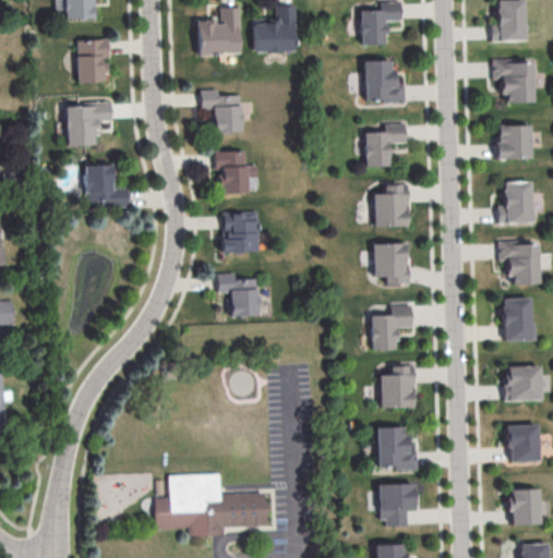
[(65,0),(101,0),(103,10),(95,10),(95,20),(67,21),(65,0)]
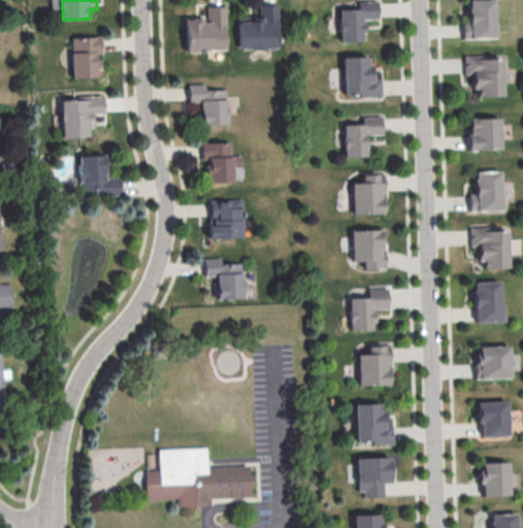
[(471,0),(497,0),(498,39),(465,40),(465,22),(471,22),(470,8),(471,8),(471,0)]
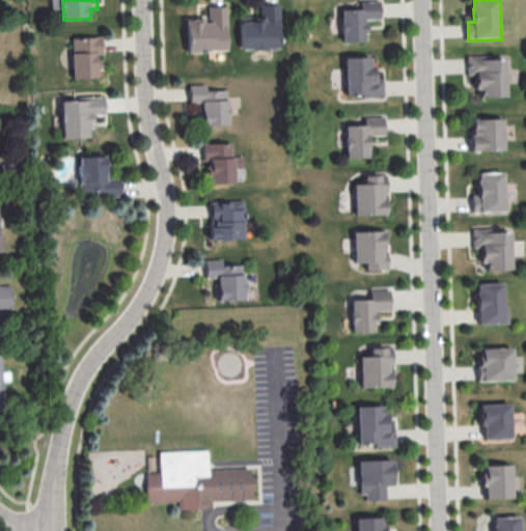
[(362,1),(383,1),(384,22),(369,23),(369,34),(366,34),(366,44),(343,45),(342,11),(363,10),(362,1)]
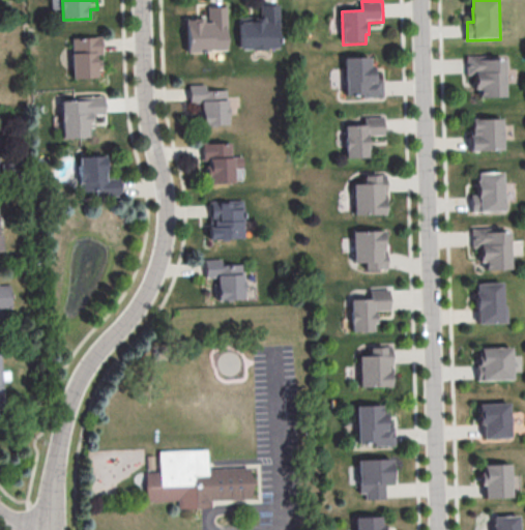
[(240,18),(242,52),(281,50),(281,36),(284,36),(283,4),(263,5),(264,21),(260,21),(259,17),(240,18)]
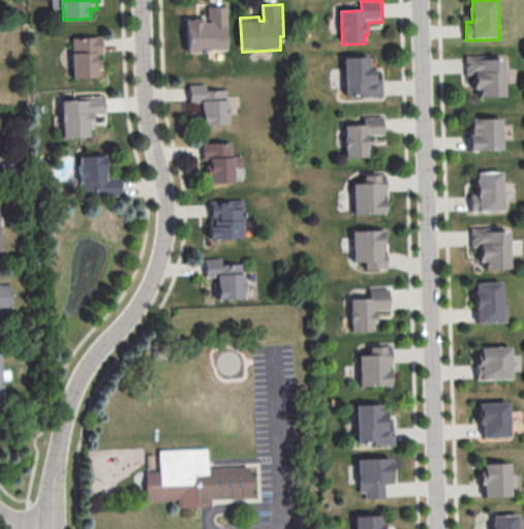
[(187,20),(189,54),(228,52),(227,38),(230,37),(229,6),(210,7),(211,23),(207,23),(207,19),(187,20)]
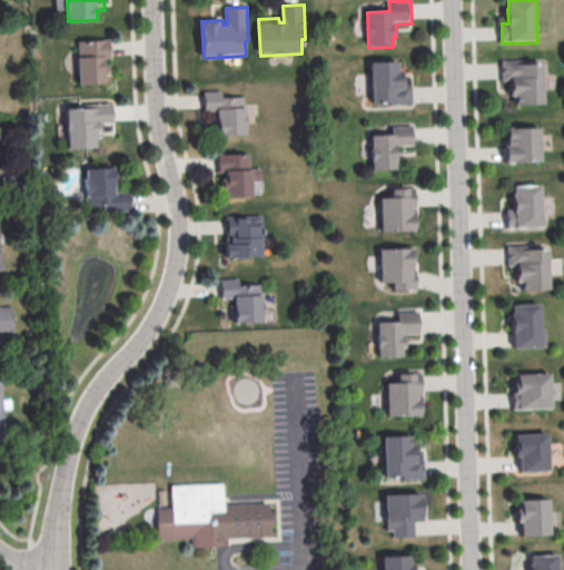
[(81,40),(82,84),(111,82),(110,60),(114,60),(112,39),(81,40)]
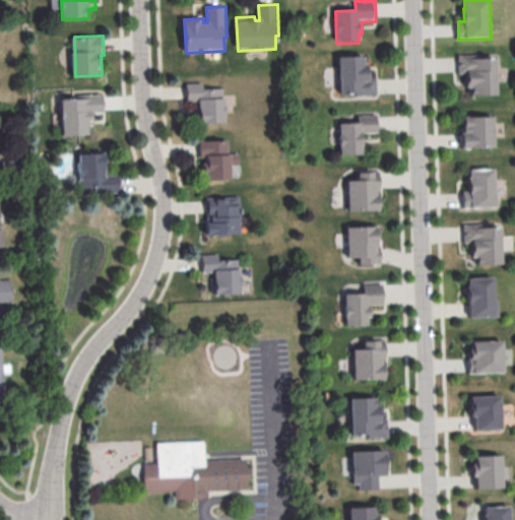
[(459,56),(479,55),(479,59),(497,58),(497,95),(472,96),(471,88),(466,88),(466,74),(460,74),(459,56)]
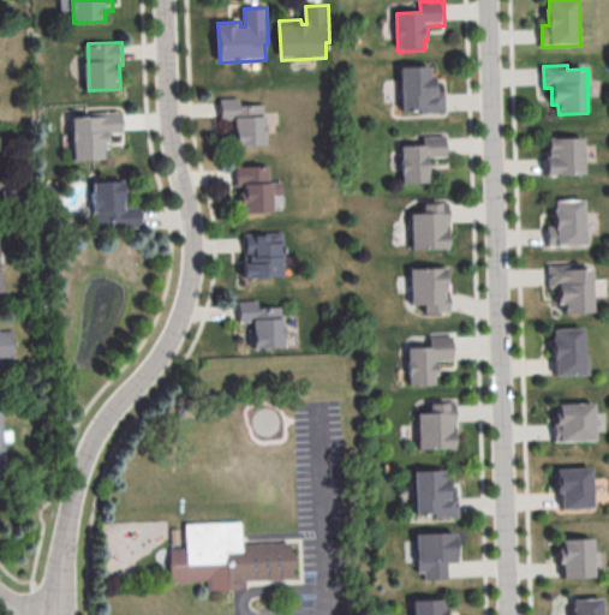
[(423,114),(447,114),(447,91),(437,91),(437,76),(431,76),(430,67),(402,69),(404,112),(423,111),(423,114)]
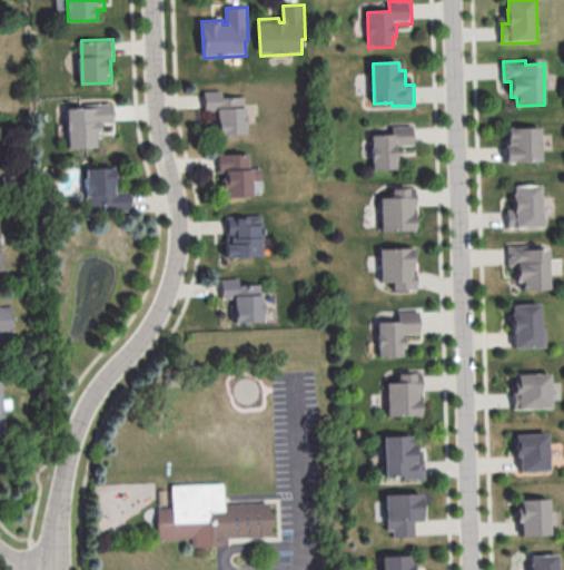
[(206,92),(224,91),(225,98),(247,97),(248,136),(219,137),(218,111),(207,112),(206,92)]
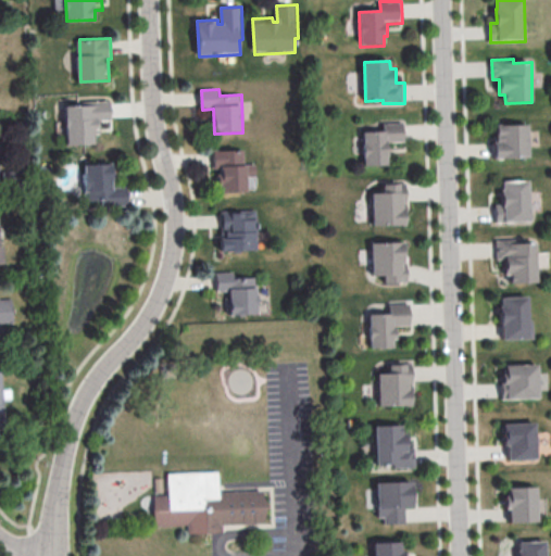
[(66,108),(80,106),(80,102),(112,101),(113,122),(102,122),(102,135),(96,135),(96,144),(67,146),(66,108)]
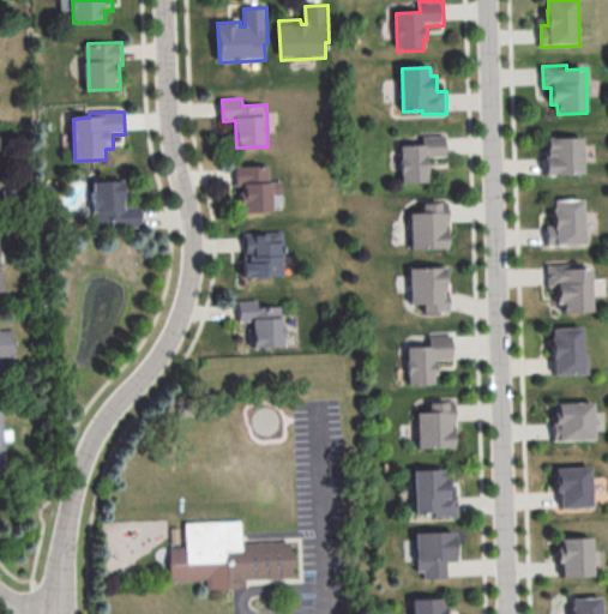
[(423,137),(447,137),(449,160),(431,160),(432,173),(428,173),(428,184),(402,185),(401,146),(425,145),(423,137)]
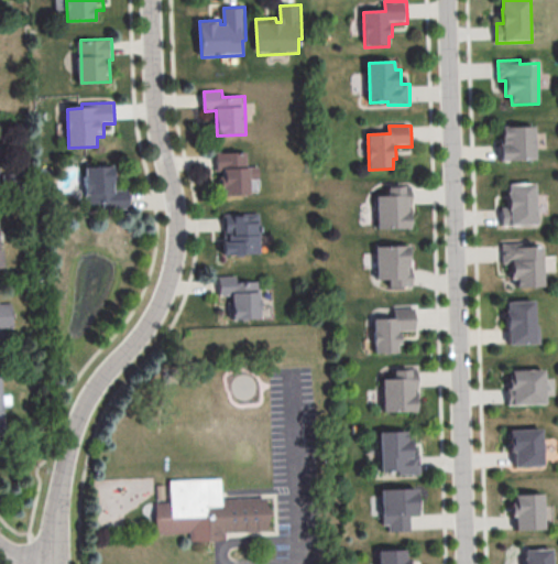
[(536,127),(537,162),(501,163),(501,143),(503,143),(503,127),(536,127)]
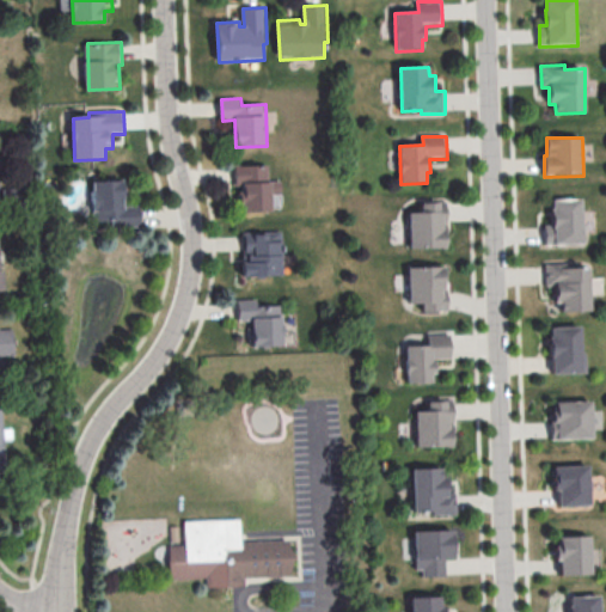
[(231,165),(250,165),(250,171),(274,170),(276,212),(244,213),(243,187),(232,187),(231,165)]
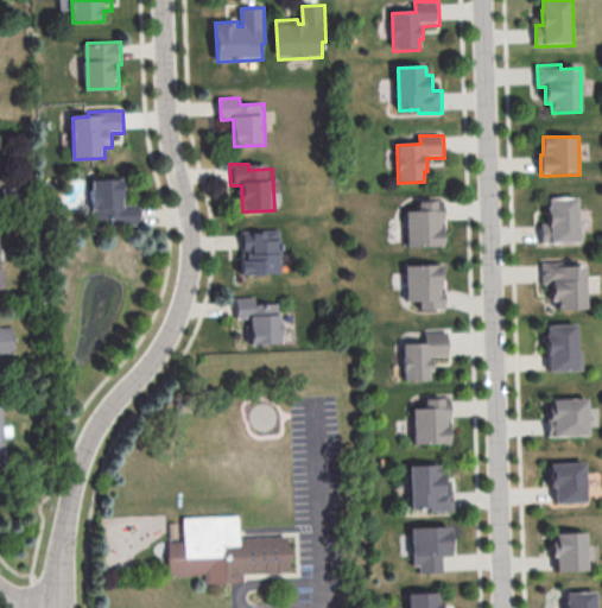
[(95,222),(111,222),(111,227),(141,226),(141,204),(124,206),(124,181),(94,182),(95,222)]
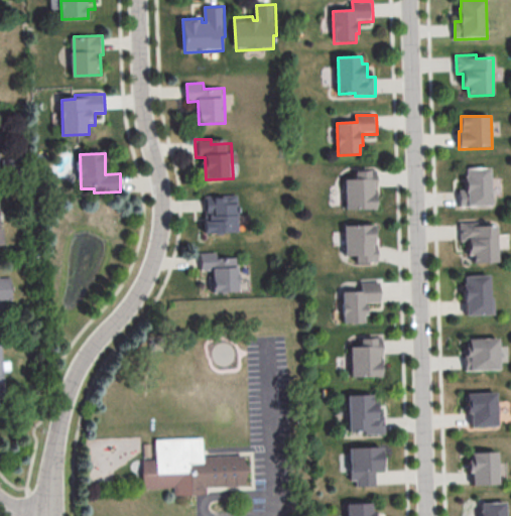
[(467,169),(492,168),(493,207),(461,208),(460,189),(466,189),(466,177),(467,176),(467,169)]
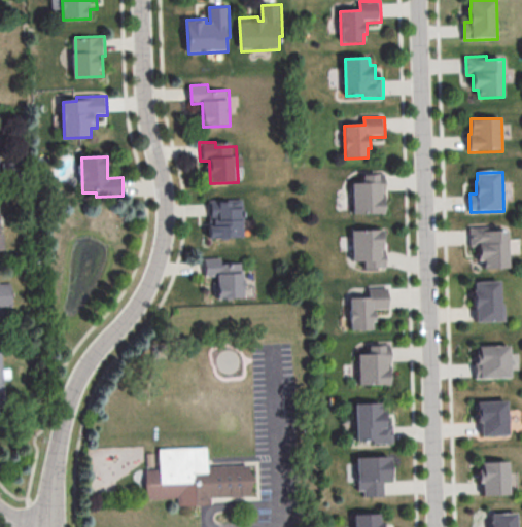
[(353,183),(354,214),(384,213),(384,200),(387,200),(386,174),(364,175),(364,183),(353,183)]
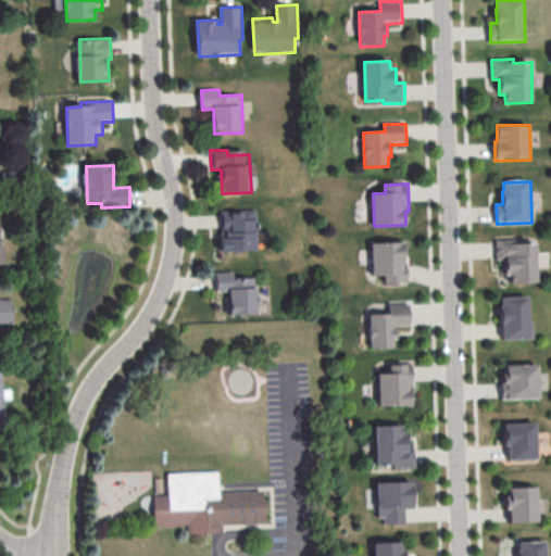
[(0,211),(2,211),(4,245),(8,245),(9,264),(0,264),(0,211)]
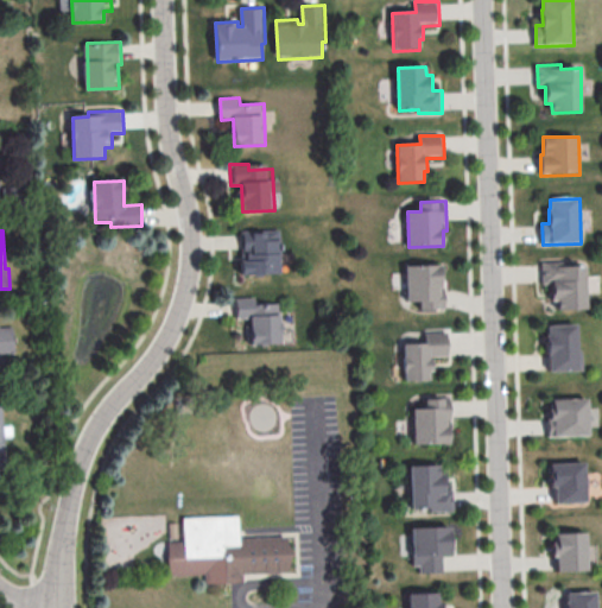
[(244,233),(282,230),(283,255),(280,255),(280,274),(242,276),(242,261),(247,261),(247,253),(245,253),(244,233)]
